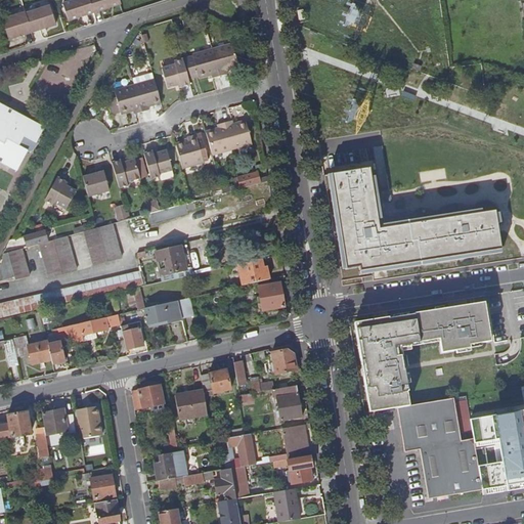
[(67,22),(92,13),(87,0),(75,0),(61,4),(67,22)]
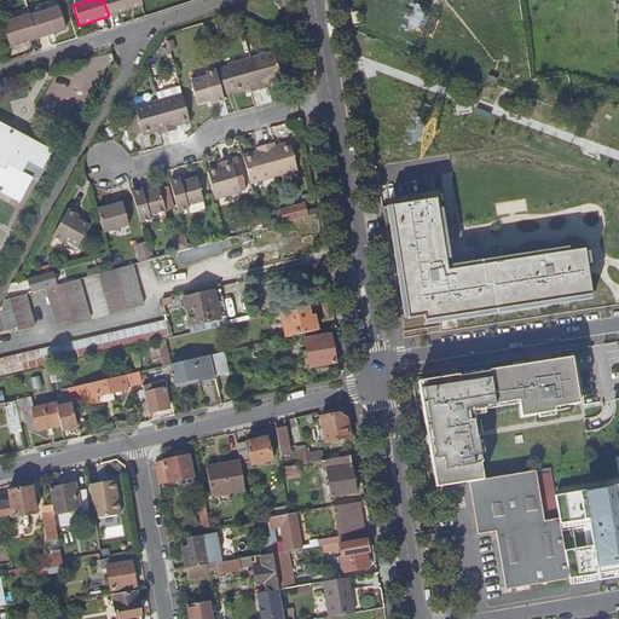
[(103,0),(109,16),(142,6),(139,0),(103,0)]
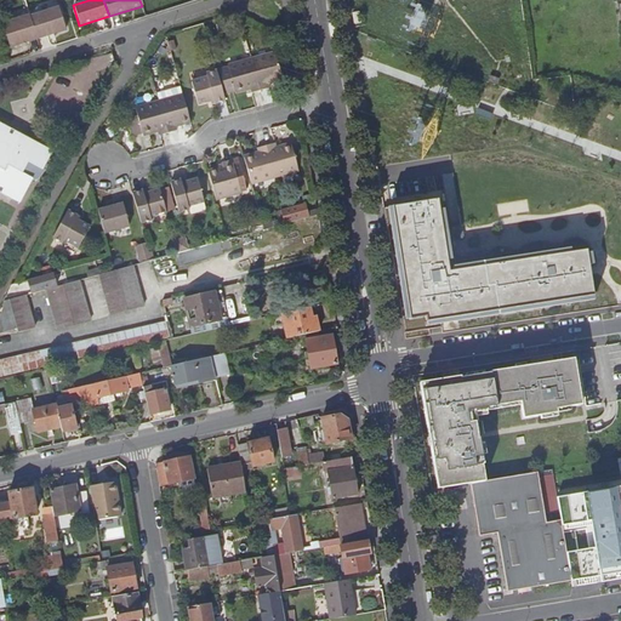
[(422,30),(426,5),(408,1),(404,28),(422,30)]
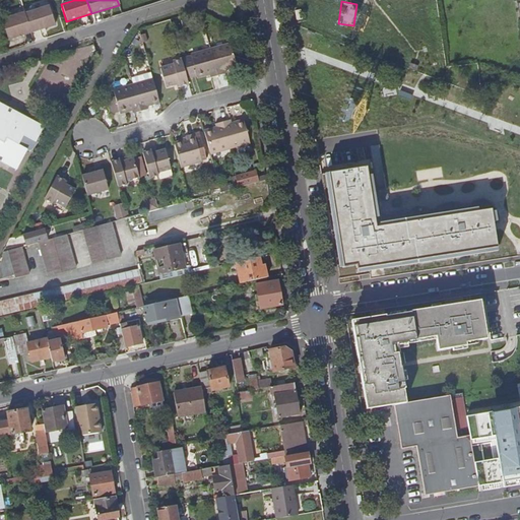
[(23,14),(29,34),(55,25),(49,6),(23,14)]
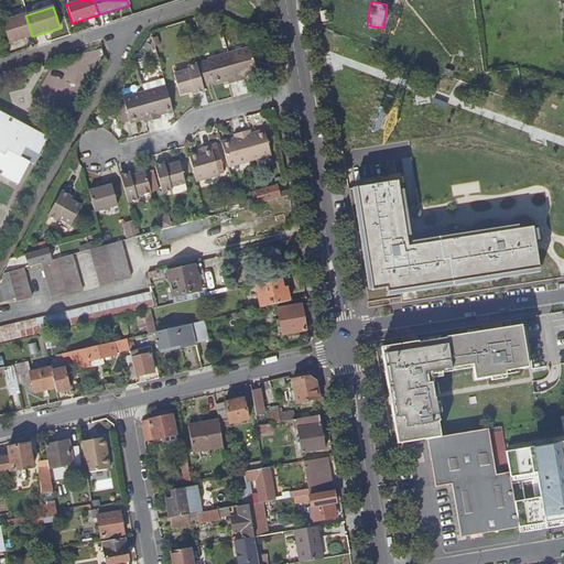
[(8,43),(32,36),(25,15),(25,14),(1,22),(8,43)]
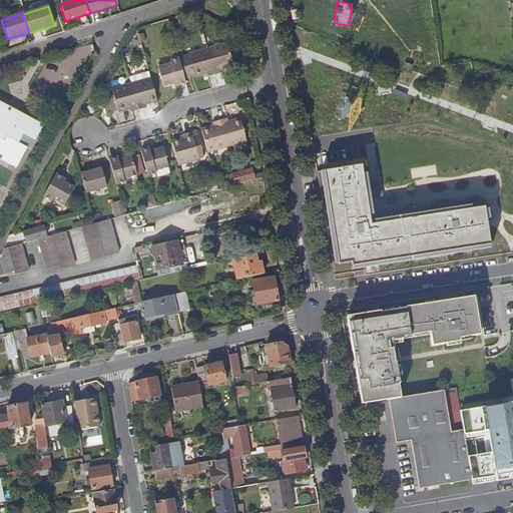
[(232,66),(230,60),(228,51),(226,45),(206,51),(213,76),(220,74),(219,70),(232,66)]
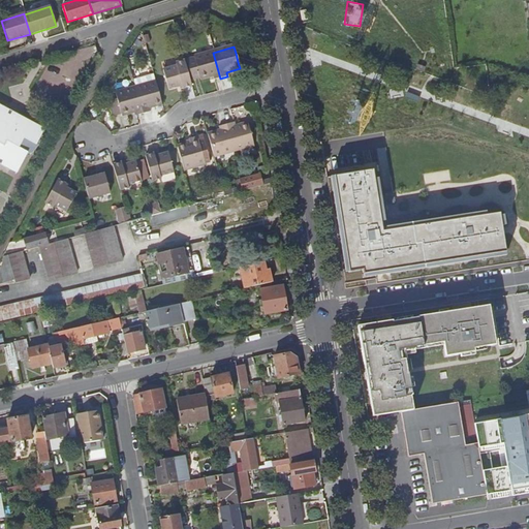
[(213,80),(220,79),(213,53),(193,58),(199,80),(208,78),(212,76),(213,80)]
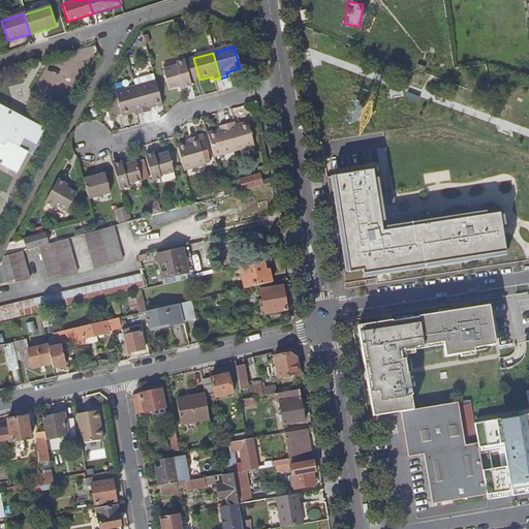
[(192,82),(199,80),(193,58),(186,61),(192,82)]
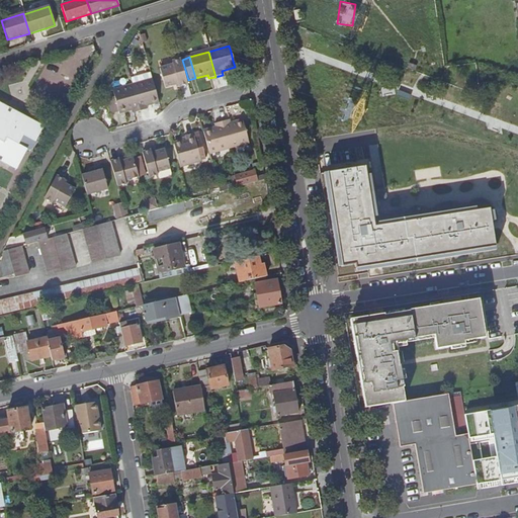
[(176,88),(186,86),(179,62),(171,64),(172,66),(159,70),(164,88),(175,85),(176,88)]
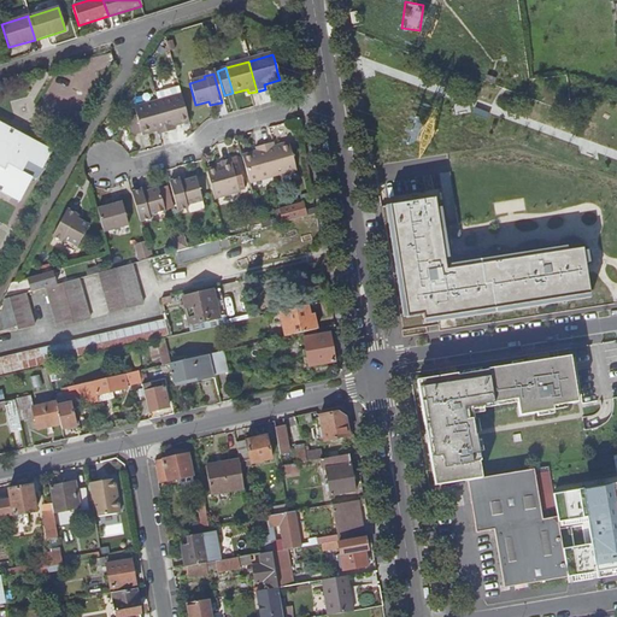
[(180,95),(157,103),(164,131),(174,128),(172,124),(187,121),(180,95)]
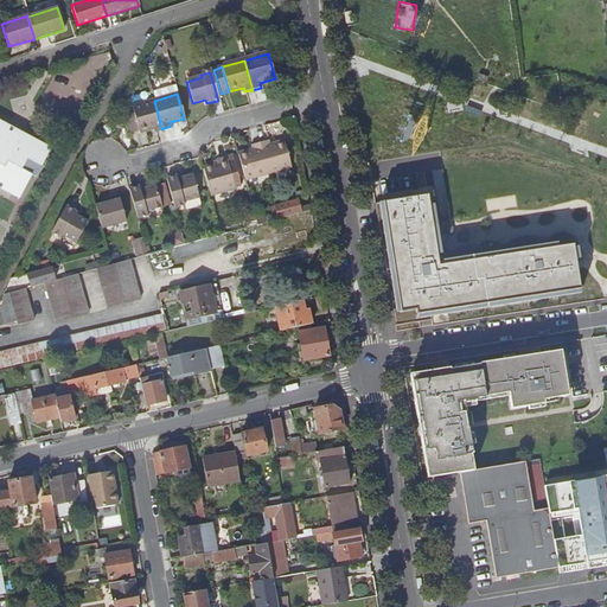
[(154,131),(161,129),(154,101),(132,107),(133,113),(123,115),(128,132),(138,129),(138,131),(153,127),(154,131)]
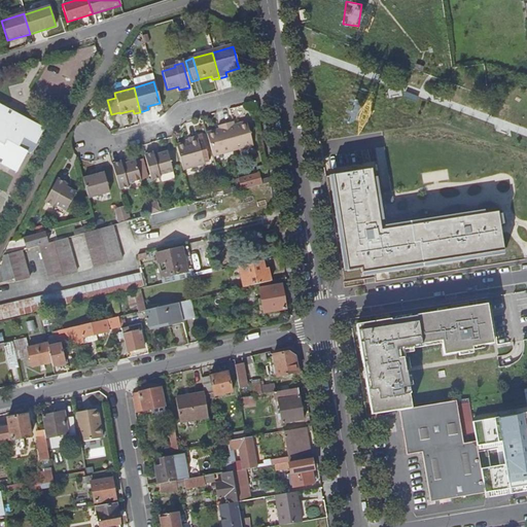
[(0,164),(15,172),(32,142),(35,144),(44,129),(10,109),(0,104),(0,164)]
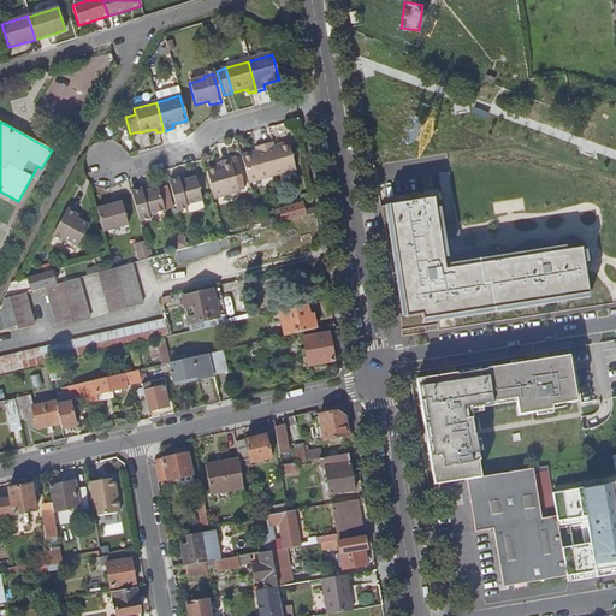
[(262,146),(271,176),(295,170),(288,144),(273,148),(272,144),(262,146)]
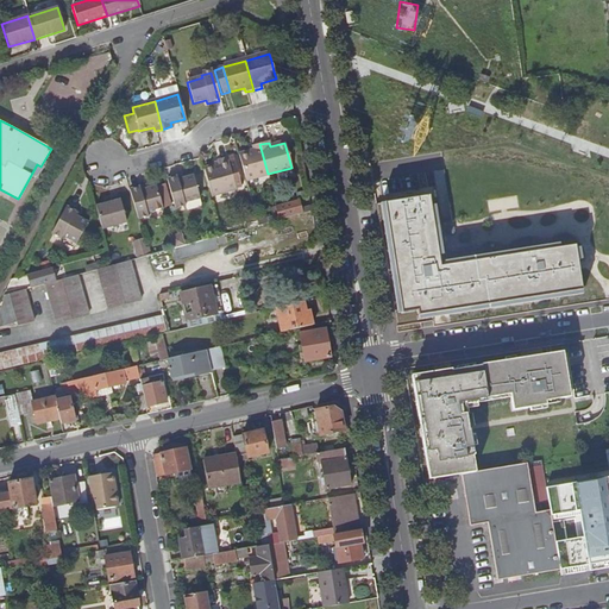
[(244,180),(268,174),(259,144),(251,146),(252,151),(238,156),(244,180)]
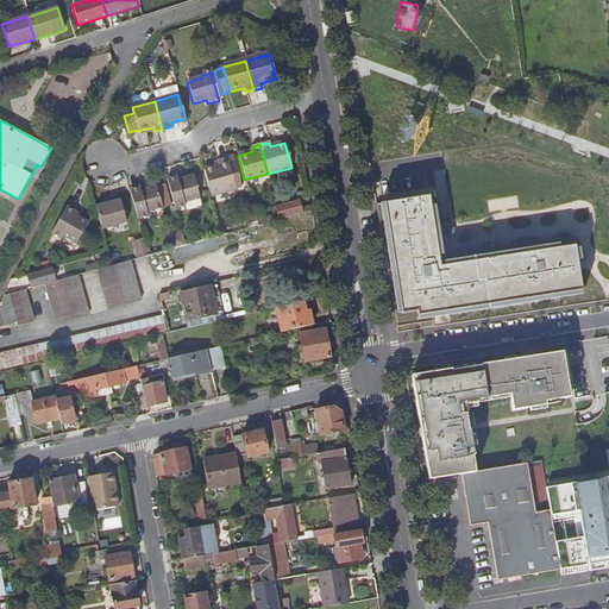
[(202,170),(211,198),(236,190),(227,158),(215,162),(217,167),(202,170)]
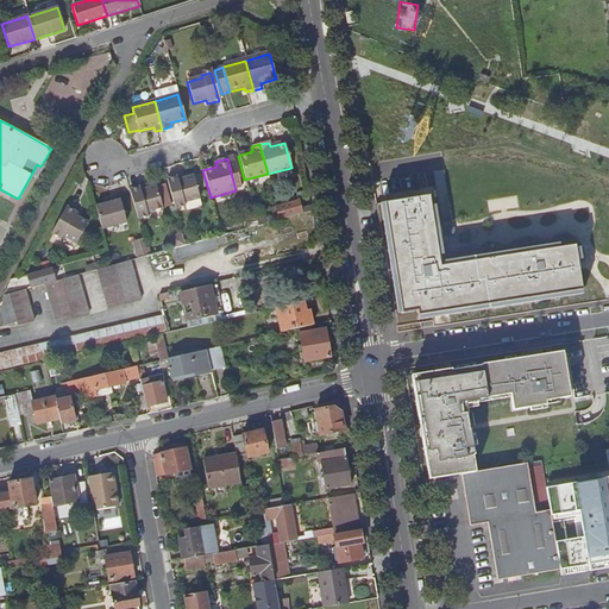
[(165,180),(174,209),(183,206),(184,209),(200,206),(192,176),(179,180),(177,176),(165,180)]
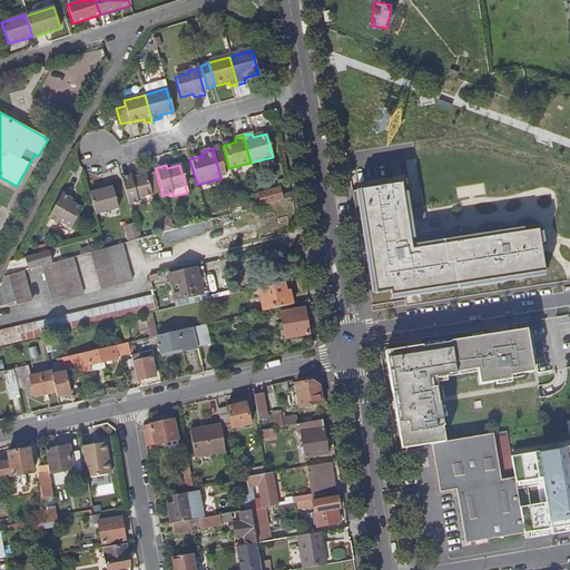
[(119,178),(127,206),(138,203),(137,200),(151,196),(145,176),(138,178),(134,179),(133,175),(119,178)]
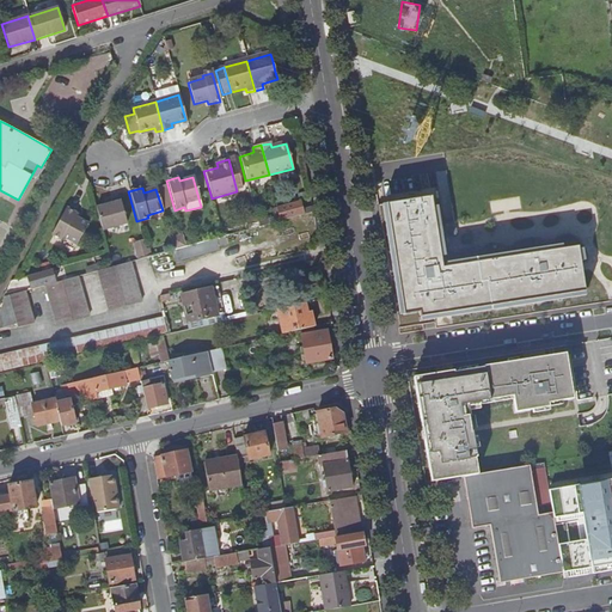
[(422,197),(378,204),(380,222),(383,232),(391,280),(398,279),(401,293),(393,294),(399,328),(435,322),(434,313),(582,291),(575,246),(434,269),(422,197)]
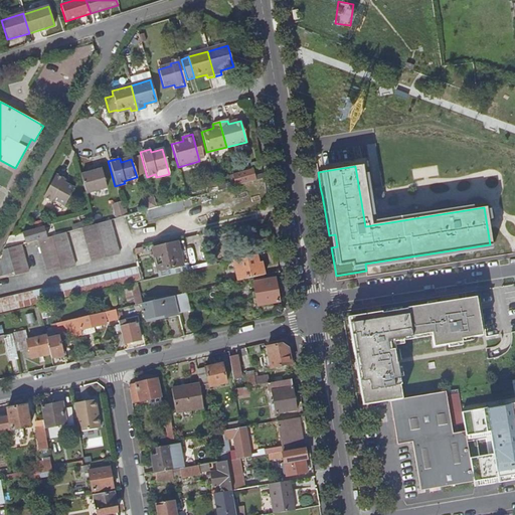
[(79,176),(84,195),(106,189),(100,168),(91,170),(92,173),(88,174),(79,176)]
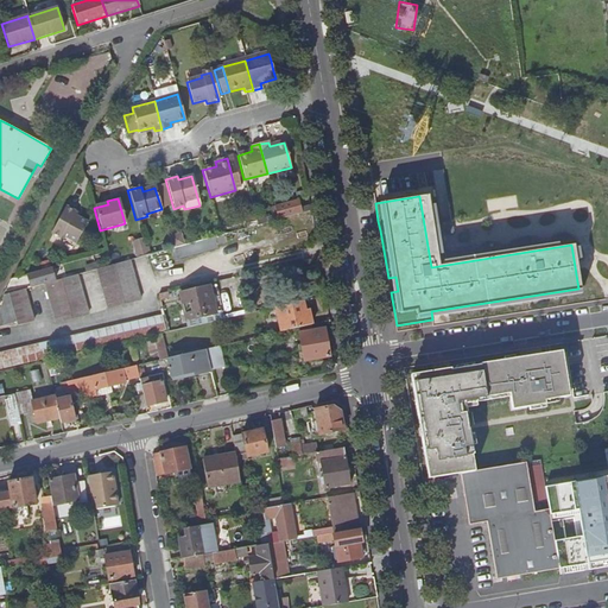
[(276,220),(298,213),(295,201),(276,206),(273,207),(276,220)]
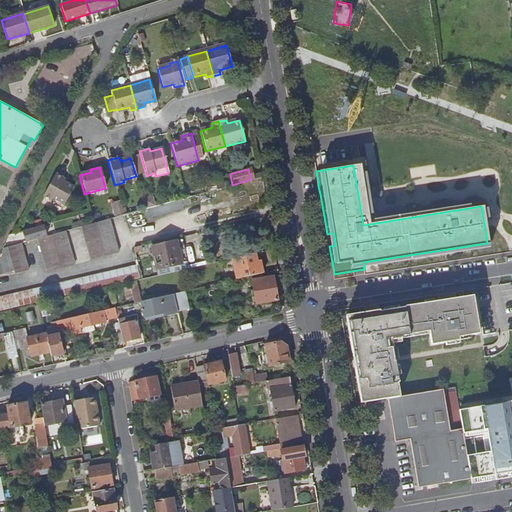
[(54,174),(41,197),(50,202),(52,198),(63,205),(73,188),(63,183),(64,180),(54,174)]
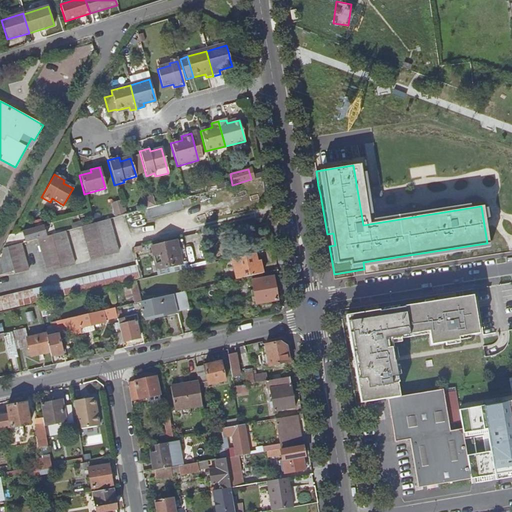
[(204,183),(213,180),(212,175),(203,177),(204,183)]
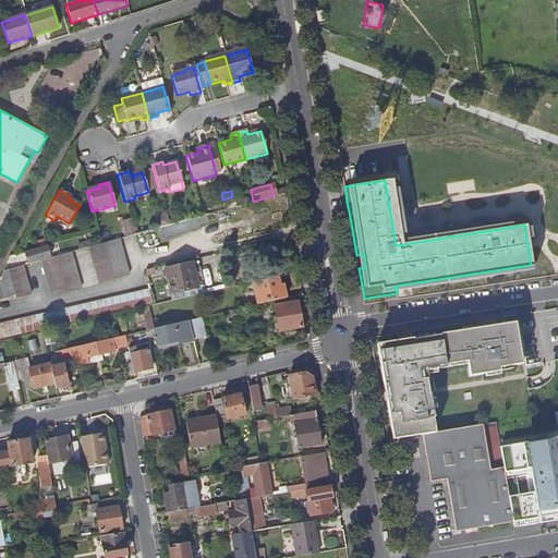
[(158,228),(168,225),(166,216),(155,218),(158,228)]
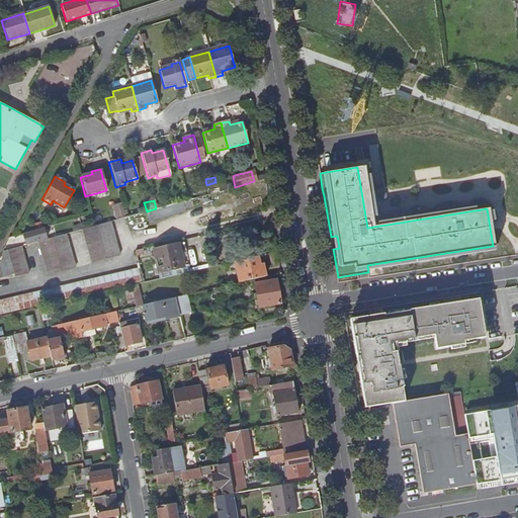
[(117,220),(124,218),(120,204),(113,206),(117,220)]
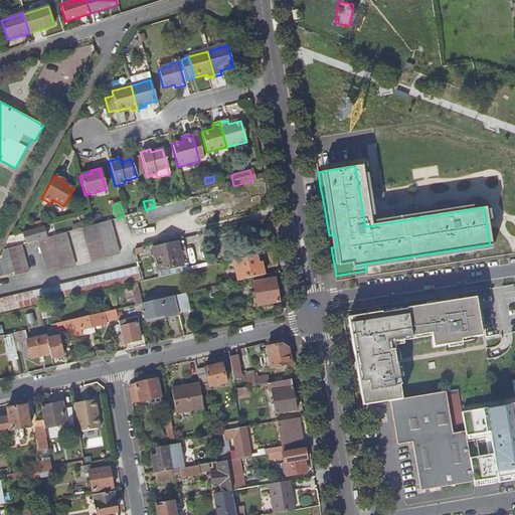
[(93,225),(80,229),(90,263),(117,255),(108,221),(93,225)]
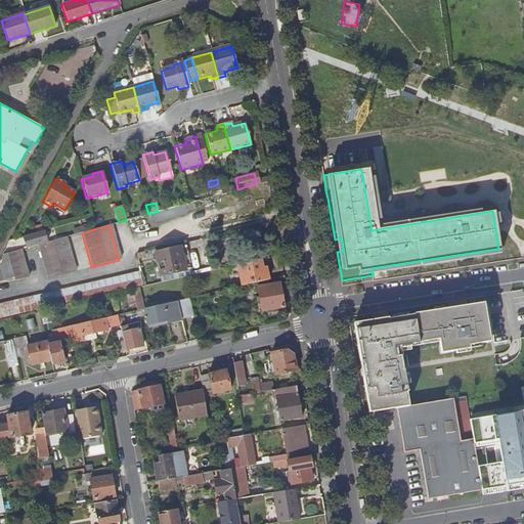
[(43,231),(23,237),(25,249),(45,242),(43,231)]
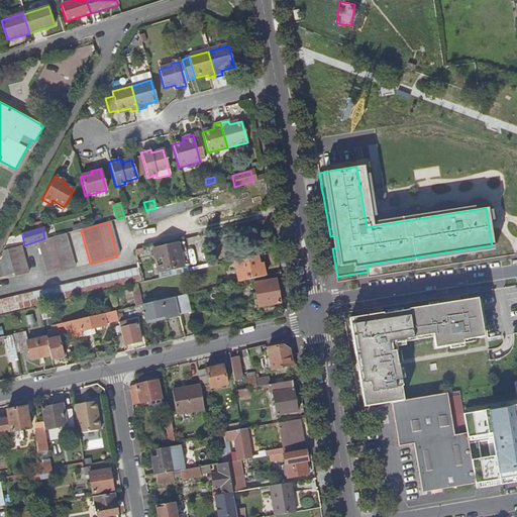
[(45,240),(36,242),(45,277),(73,269),(63,235),(45,240)]
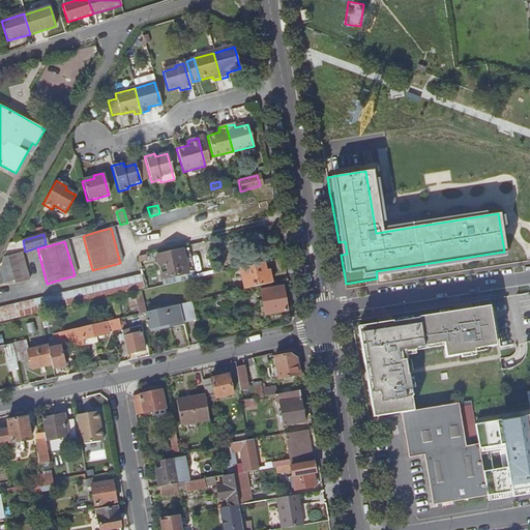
[(186,248),(154,256),(159,280),(192,272),(186,248)]
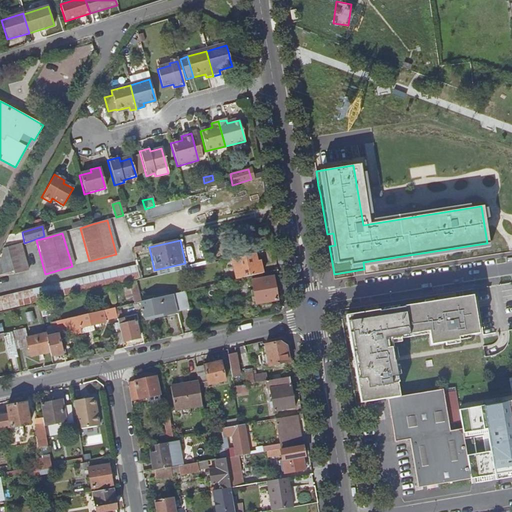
[(6,249),(12,273),(12,275),(27,272),(20,245),(6,249)]
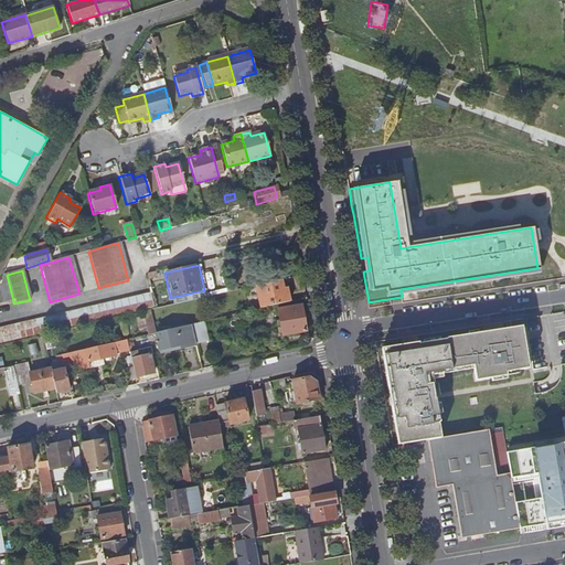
[(0,285),(0,305),(13,301),(7,275),(4,275),(0,285)]
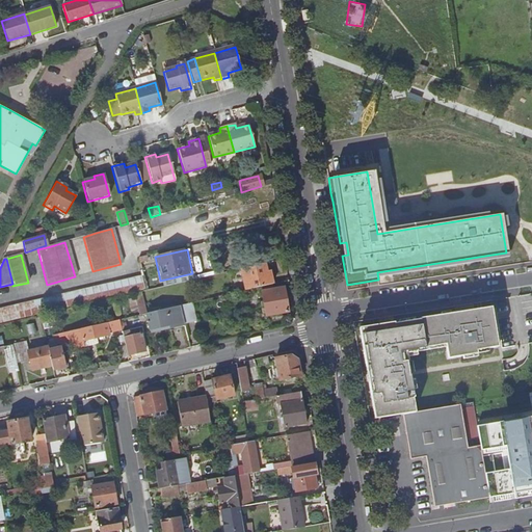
[(272,285),(269,274),(266,275),(263,264),(240,269),(245,291),(272,285)]
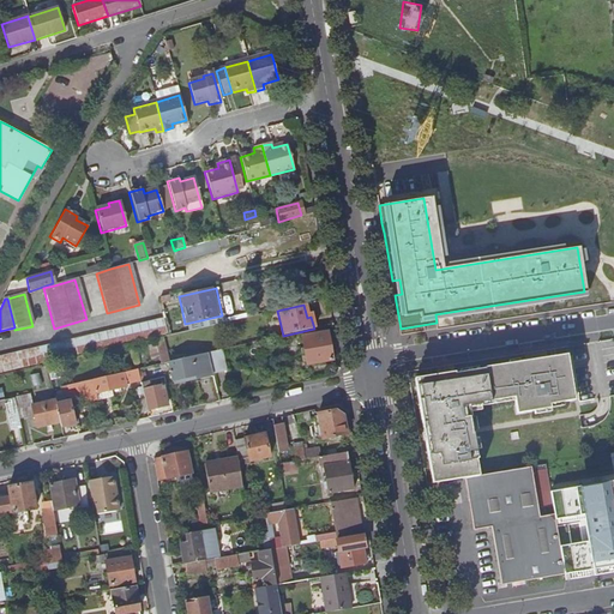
[(0,355),(0,373),(164,336),(161,320),(0,355)]
